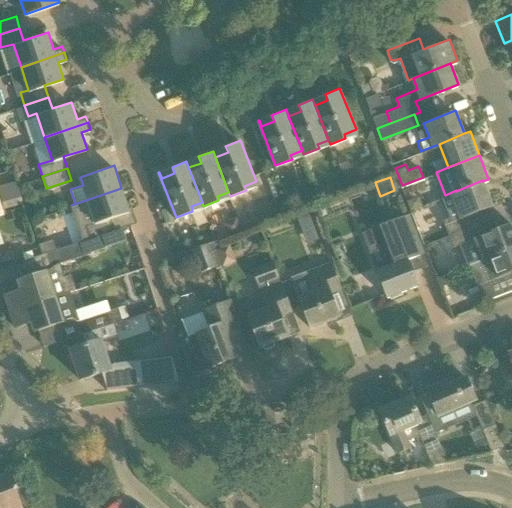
[(16,178),(0,182),(0,191),(4,206),(23,201),(16,178)]
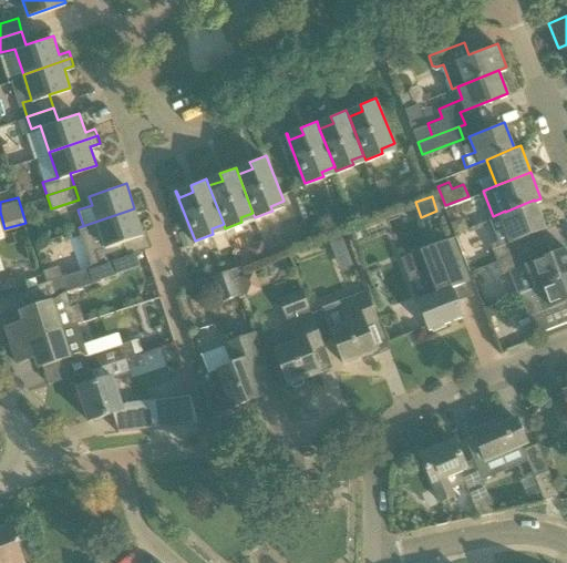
[(490,217),(494,228),(503,225),(509,241),(545,226),(534,201),(534,200),(505,212),(505,211),(493,216),(490,217)]
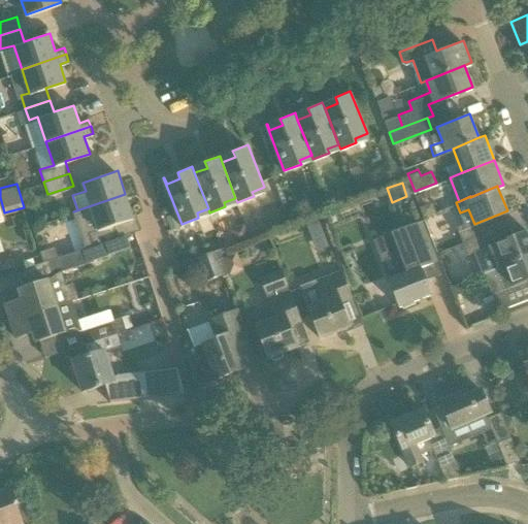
[(125,194),(73,211),(86,247),(110,238),(118,236),(113,224),(133,217),(125,194)]
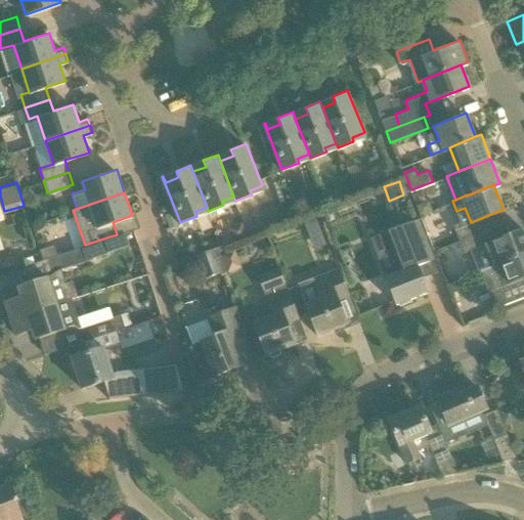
[(302,219),(311,245),(324,240),(315,214),(302,219)]
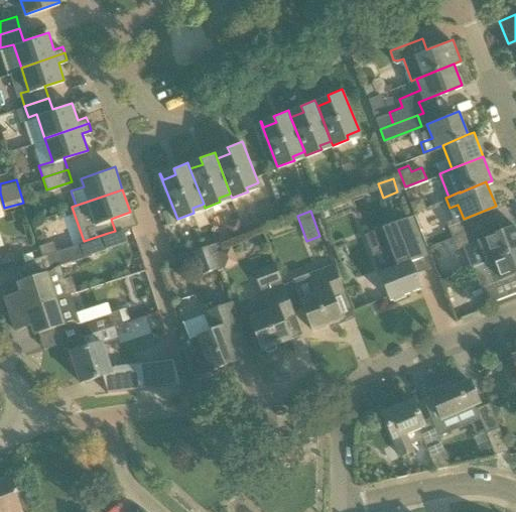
[(381,243),(390,266),(379,271),(390,298),(420,286),(415,271),(430,266),(421,243),(422,242),(410,214),(381,226),(387,240),(381,243)]
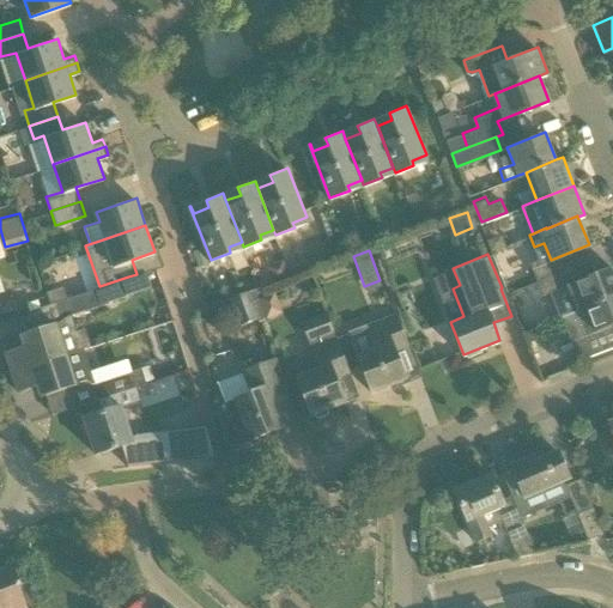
[(568,283),(577,308),(612,293),(612,267),(612,266),(590,274),(568,283)]
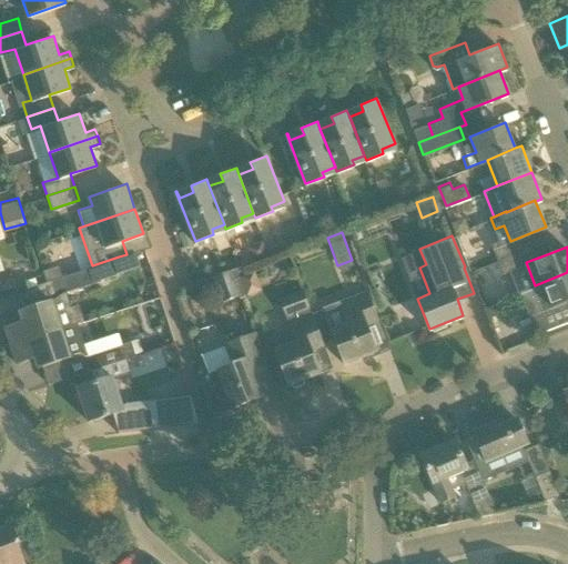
[(59,277),(63,291),(100,278),(117,272),(117,271),(123,269),(119,257),(92,265),(62,275),(59,277)]
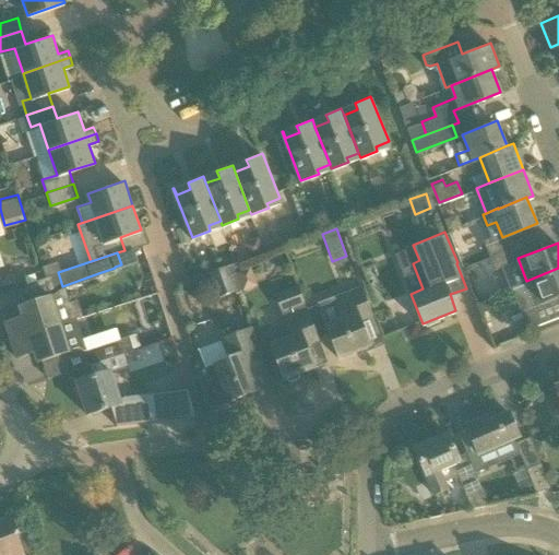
[(46,276),(58,272),(61,271),(58,259),(42,264),(46,276)]
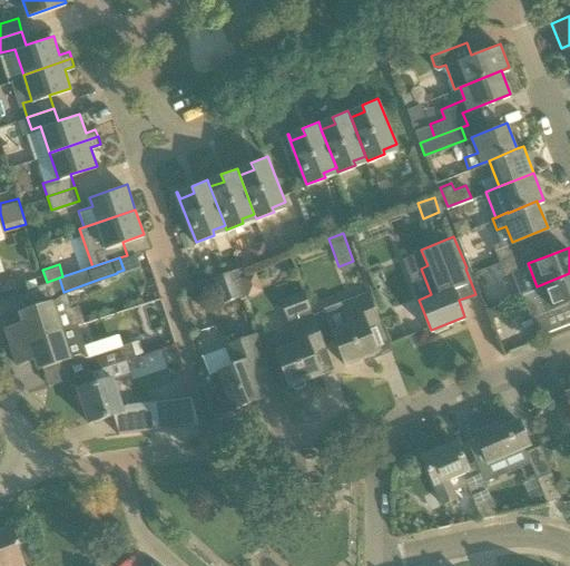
[(214,275),(222,296),(223,301),(239,294),(231,270),(214,275)]
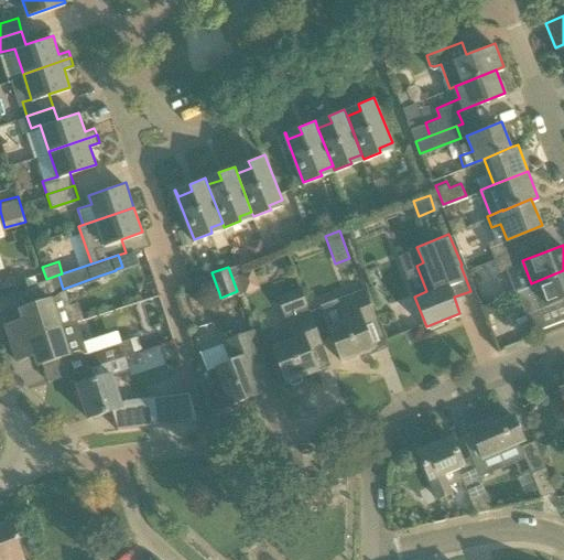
[(563,270),(531,283),(529,284),(538,308),(525,313),(532,331),(563,318),(563,300),(563,298),(563,297),(563,270)]
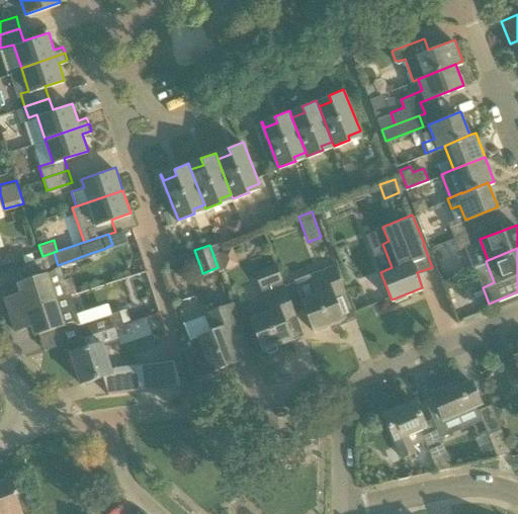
[(296,315),(294,310),(284,283),(275,262),(255,269),(270,309),(250,317),(262,348),(261,349),(261,350),(265,349),(268,352),(277,349),(277,344),(291,339),(284,320),(296,315)]
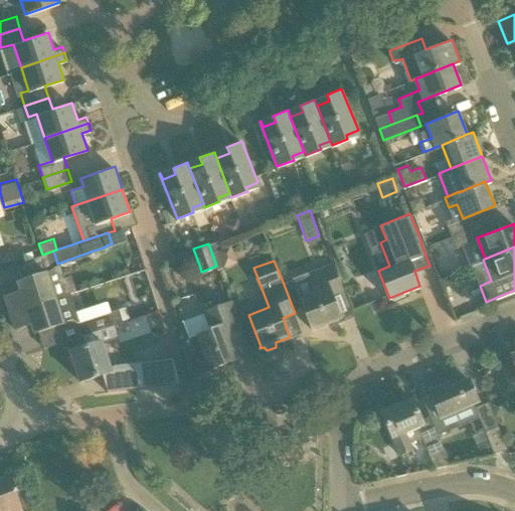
[(283,282),(293,308),(303,304),(312,328),(341,317),(332,296),(345,291),(333,261),(314,268),(317,277),(309,280),(314,293),(302,297),(294,277),(283,282)]
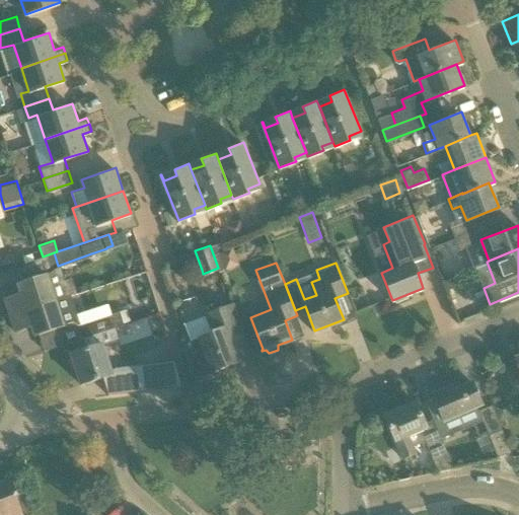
[(5,297),(10,312),(55,298),(68,294),(63,279),(51,283),(47,273),(18,282),(21,291),(5,297)]
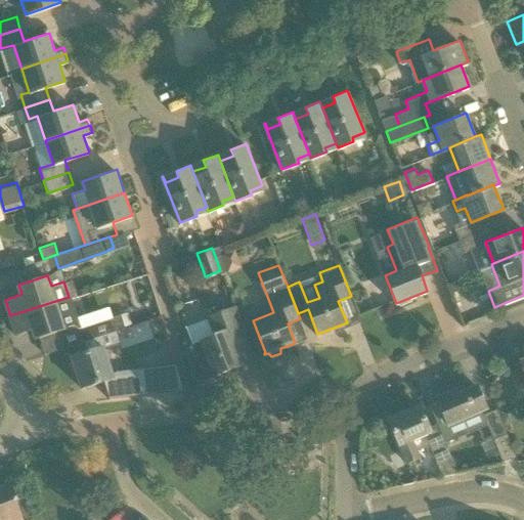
[(69,297),(10,315),(15,333),(32,328),(35,337),(38,336),(39,336),(56,330),(62,346),(84,340),(117,329),(112,315),(81,325),(80,319),(72,296),(69,297)]
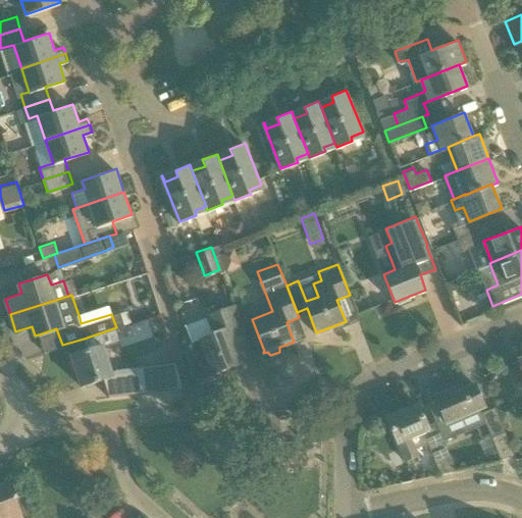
[(185,323),(192,343),(194,347),(186,350),(197,379),(196,380),(196,381),(216,373),(216,372),(215,373),(214,372),(240,362),(229,337),(244,331),(233,304),(185,323)]
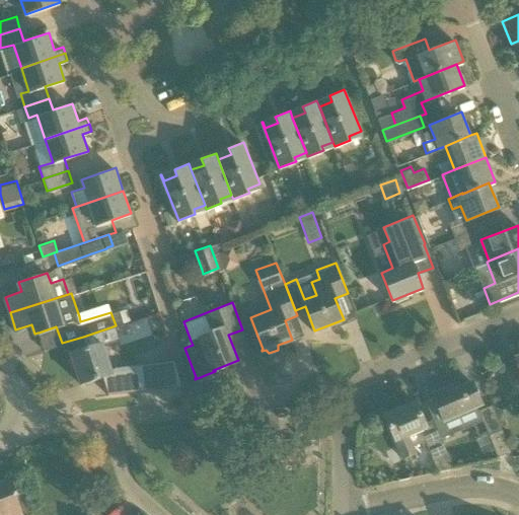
[(120,309),(110,312),(116,325),(124,323),(120,309)]
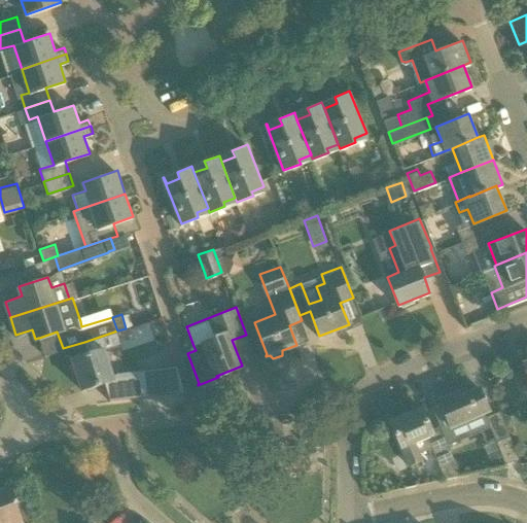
[(88,352),(72,357),(82,388),(104,381),(110,399),(142,395),(139,375),(115,378),(113,372),(104,346),(120,341),(117,330),(84,342),(88,352)]
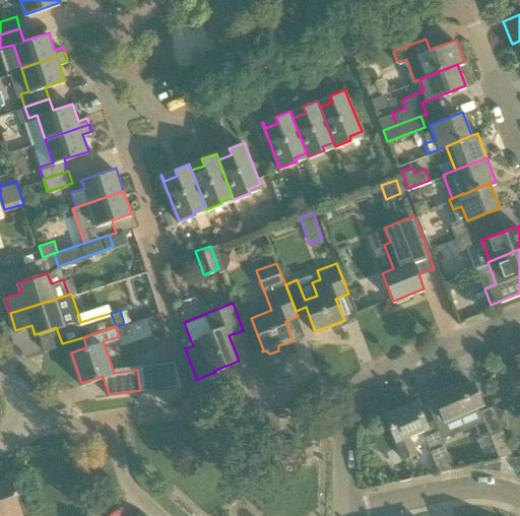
[(451,385),(433,393),(445,421),(482,404),(472,380),(453,389),(451,385)]
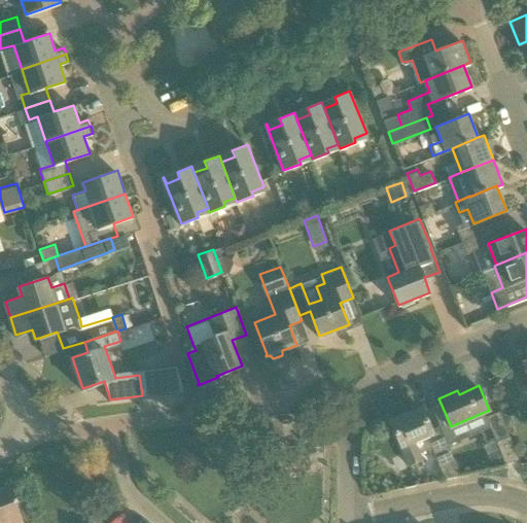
[(433,432),(421,406),(390,419),(410,463),(422,458),(415,441),(433,432)]
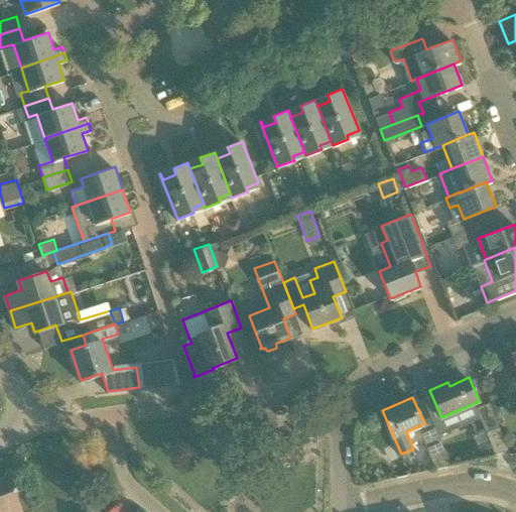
[(489,402),(476,407),(494,453),(507,448),(489,402)]
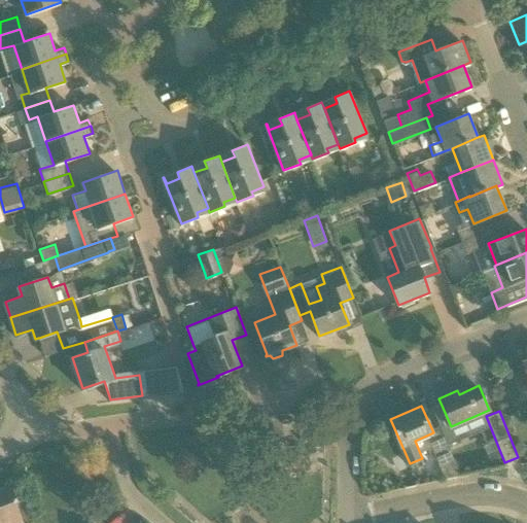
[(444,434),(435,438),(429,441),(445,477),(460,474),(444,434)]
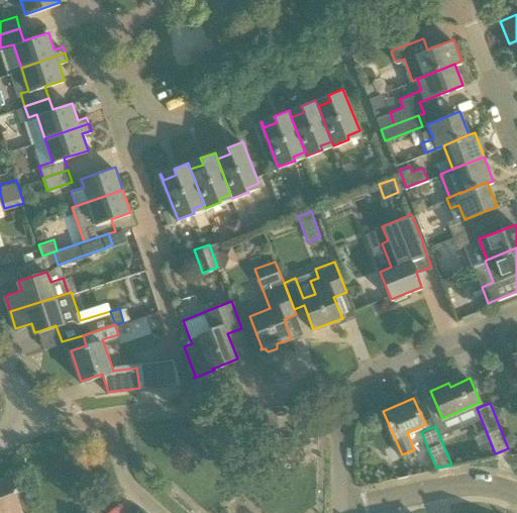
[(278,428),(262,430),(267,464),(297,460),(295,445),(280,447),(278,428)]
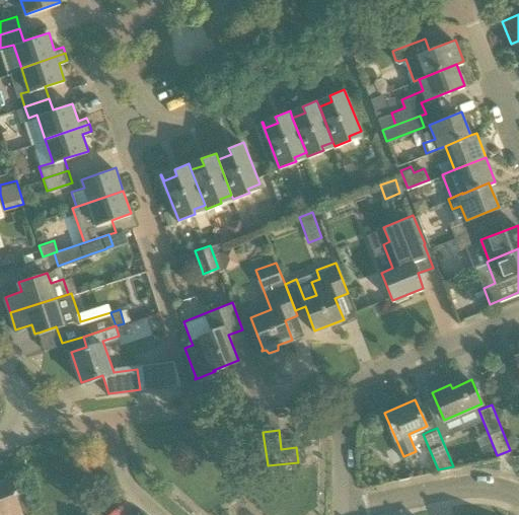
[(0,514),(20,514),(23,514),(15,494),(17,493),(11,476),(0,481),(0,514)]
